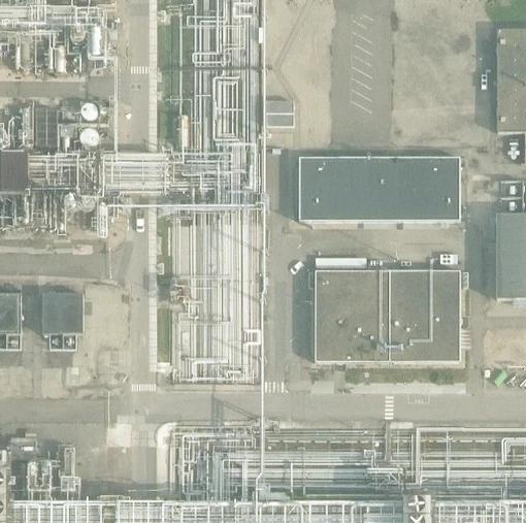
[(525,27),(496,28),(496,131),(525,130),(525,27)]
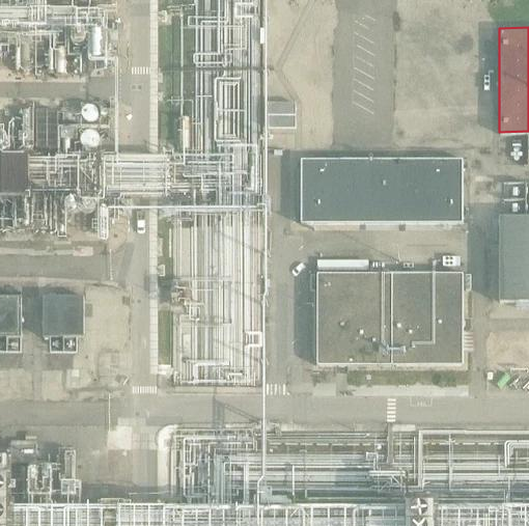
[(296,122),(296,98),(267,98),(267,122),(296,122)]
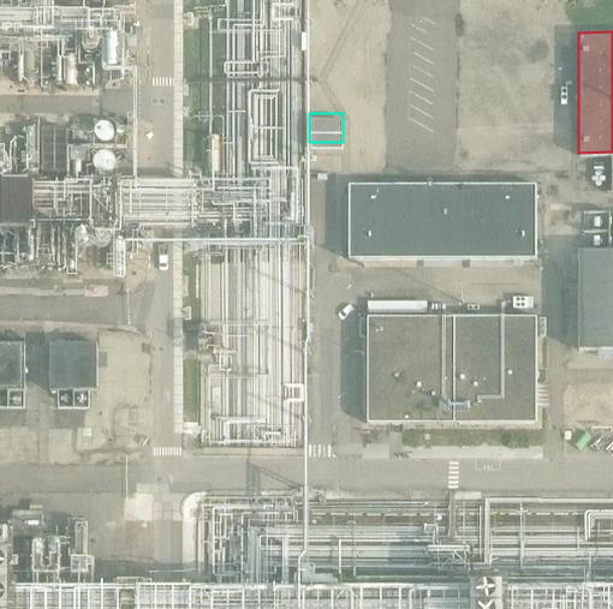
[(0,220),(21,220),(19,178),(10,179),(11,192),(0,192),(0,177),(0,220)]
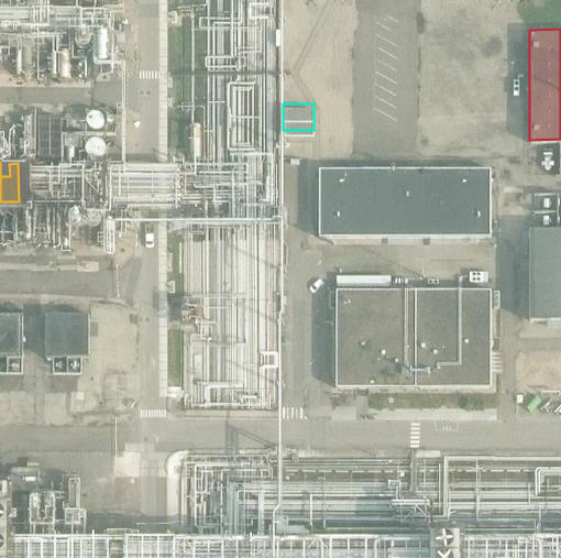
[(490,233),(490,168),(318,170),(318,234),(490,233)]
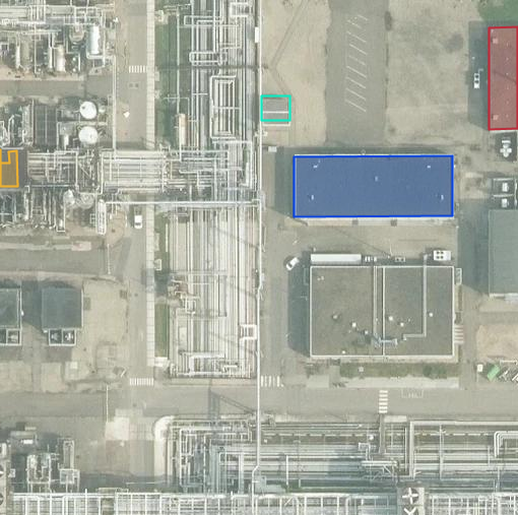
[(517,174),(494,175),(494,206),(517,205),(517,174)]
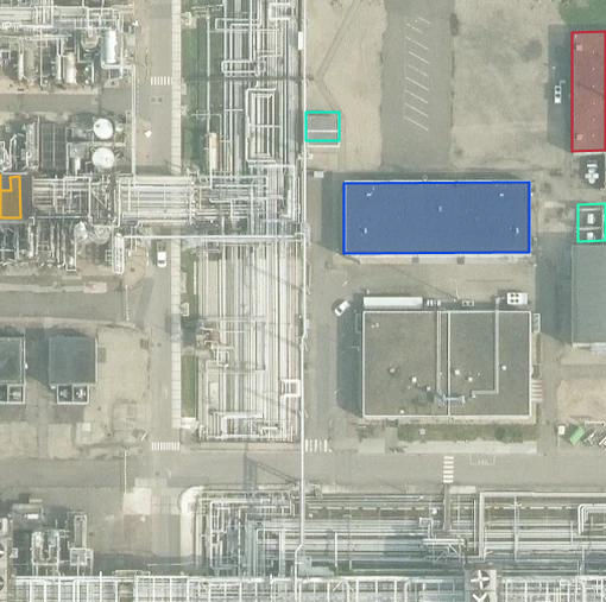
[(605,342),(605,245),(569,246),(569,343),(605,342)]
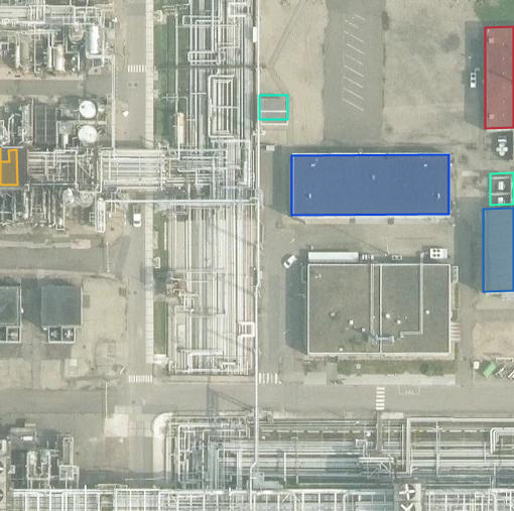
[(448,263),(307,263),(306,351),(448,352),(448,263)]
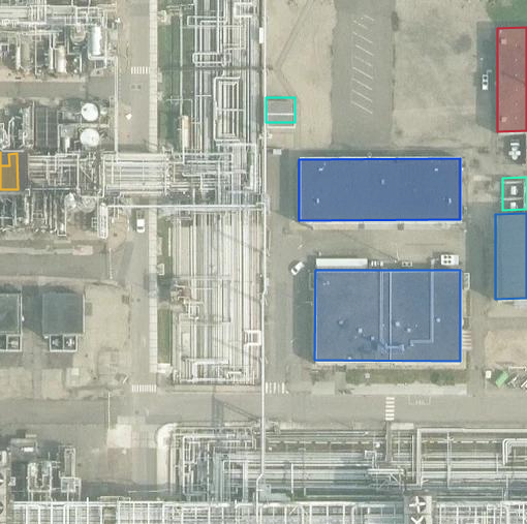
[(0,333),(20,333),(20,293),(0,293),(0,333)]
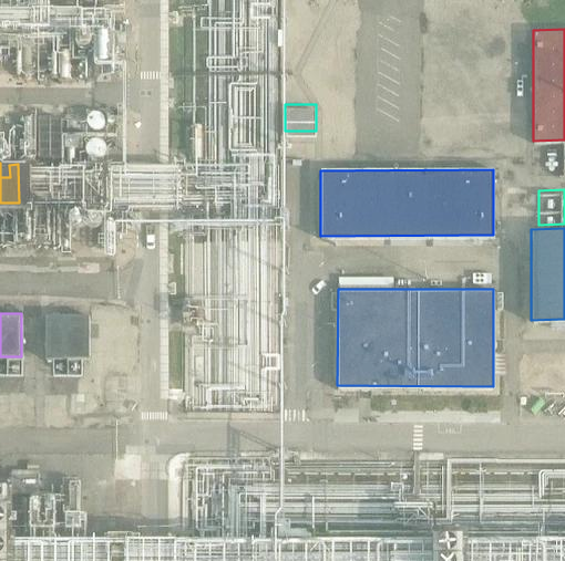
[(44,313),(44,356),(90,356),(89,313),(44,313)]
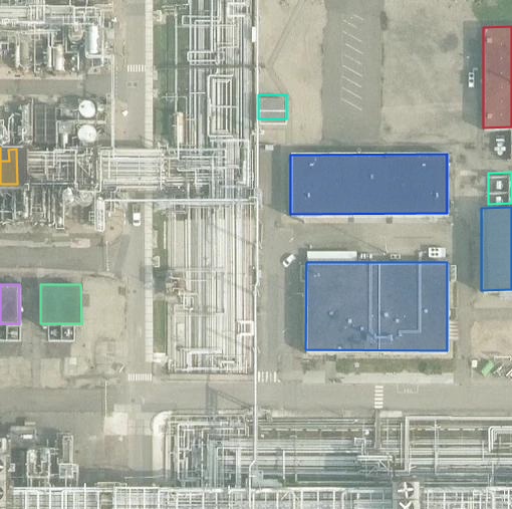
[(11,508),(11,438),(0,437),(0,508),(11,508)]
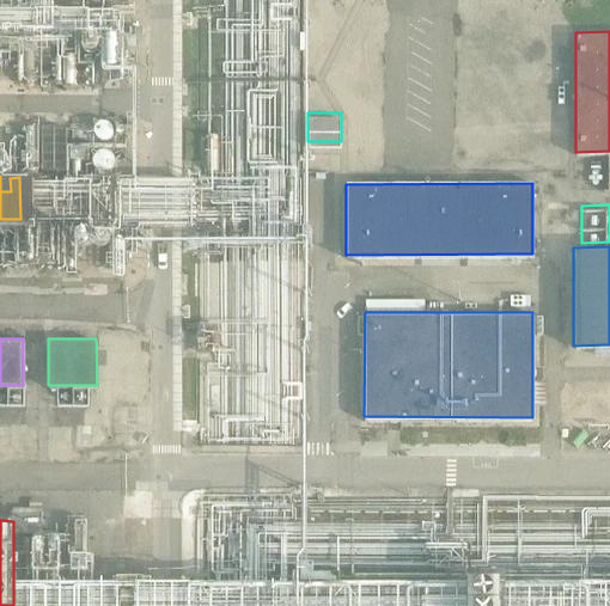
[(569,582),(512,580),(511,595),(532,597),(531,605),(554,605),(555,598),(568,599),(569,582)]
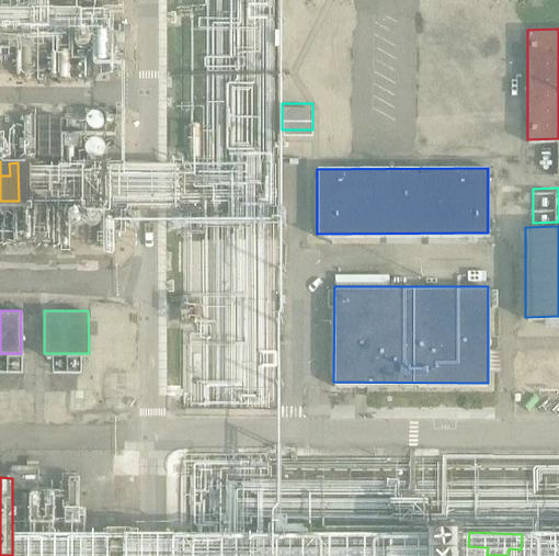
[(411,555),(413,539),(340,534),(339,547),(352,548),(351,555),(368,555),(369,555),(373,555),(411,555)]
